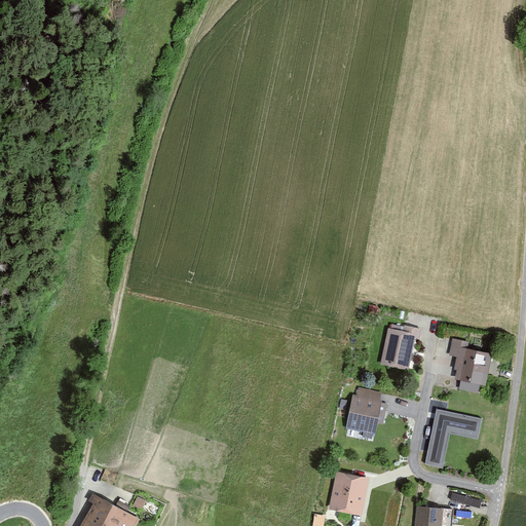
[(416,334),(388,328),(381,364),(408,369),(416,334)]
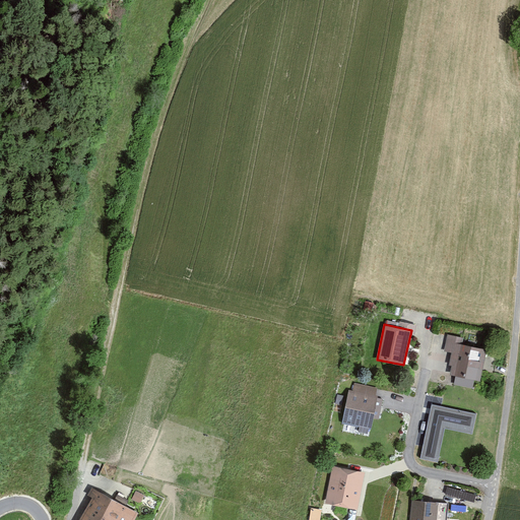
[(463,337),(448,334),(444,350),(451,352),(449,363),(452,364),(450,374),(457,375),(455,384),(472,388),(474,380),(480,381),(488,350),(461,344),(463,337)]
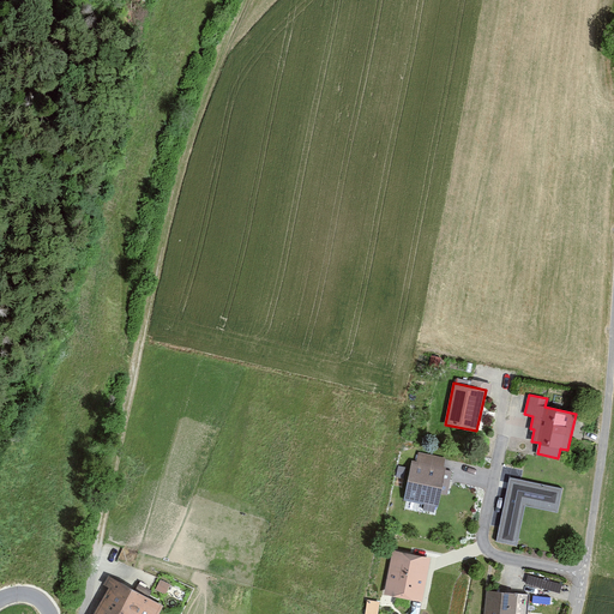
[(447,455),(419,449),(416,458),(411,458),(404,498),(438,505),(440,493),(449,494),(453,471),(445,469),(447,455)]
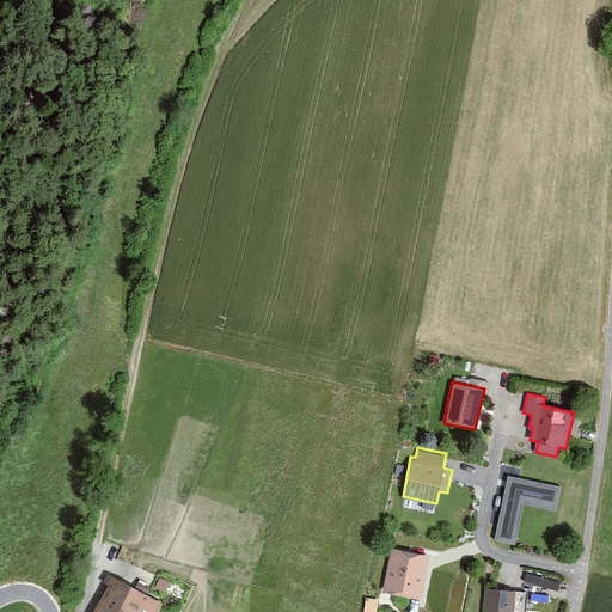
[(555,509),(560,488),(508,477),(496,538),(514,542),(522,502),(555,509)]
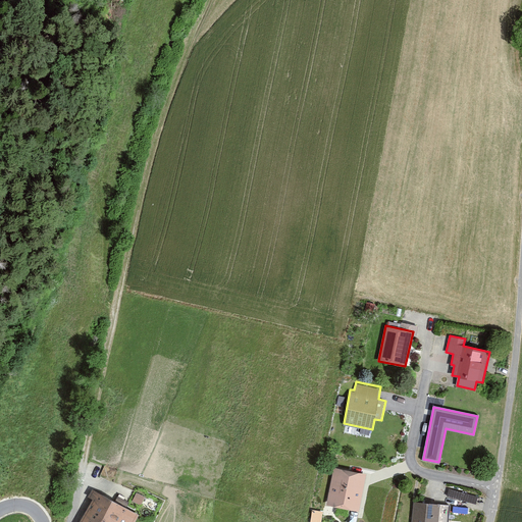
[(366,474),(333,467),(326,505),(359,511),(366,474)]
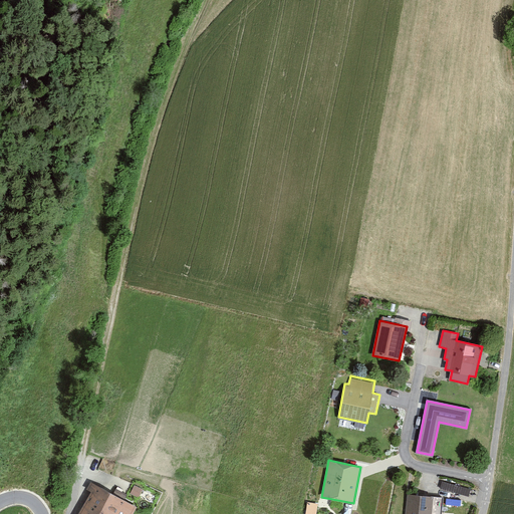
[(443,481),(442,489),(470,493),(471,485),(443,481)]
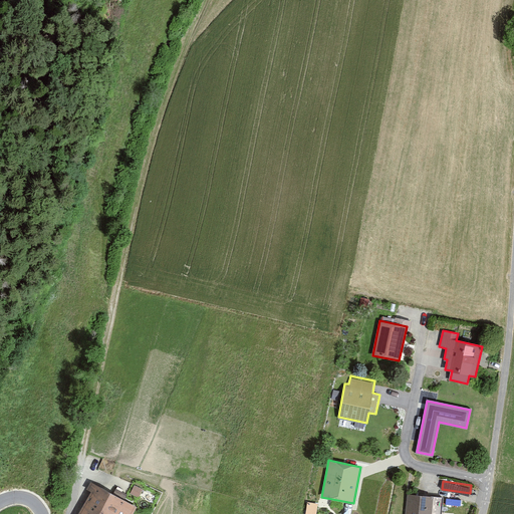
[(143,486),(134,482),(130,491),(139,495),(143,486)]
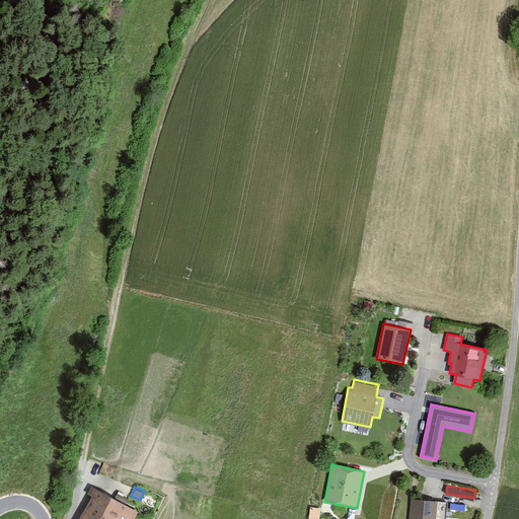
[(92,496),(79,518),(134,518),(138,512),(92,488),(88,495),(92,496)]
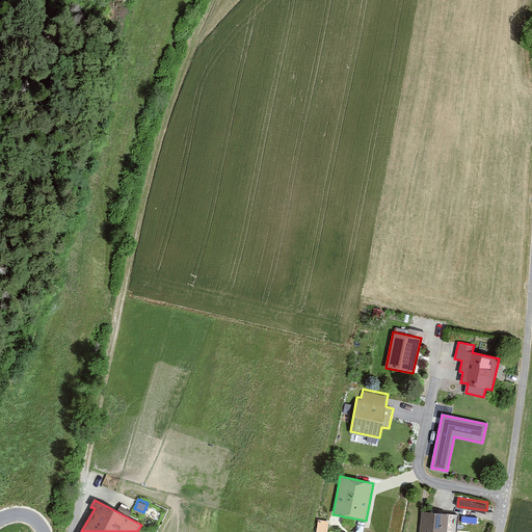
[(447,531),(449,514),(422,512),(420,531),(447,531)]
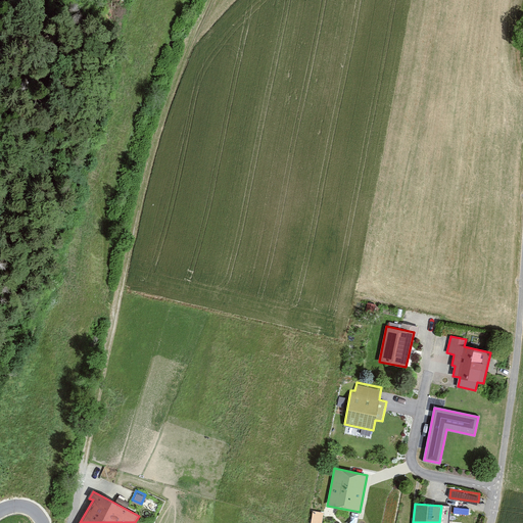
[(322,522),(324,511),(314,509),(312,522),(316,522),(322,522)]
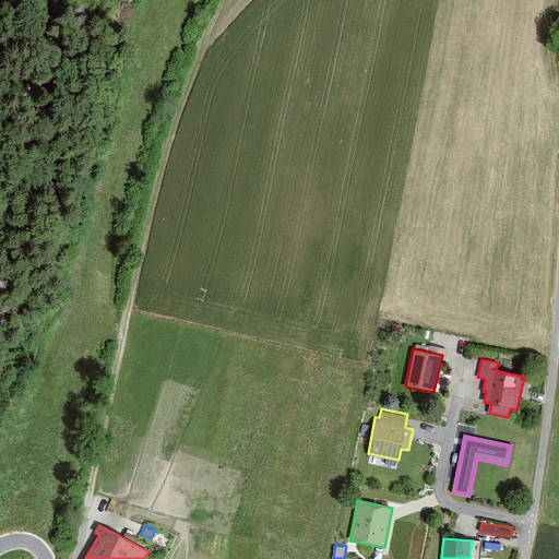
All buildings are outlined.
